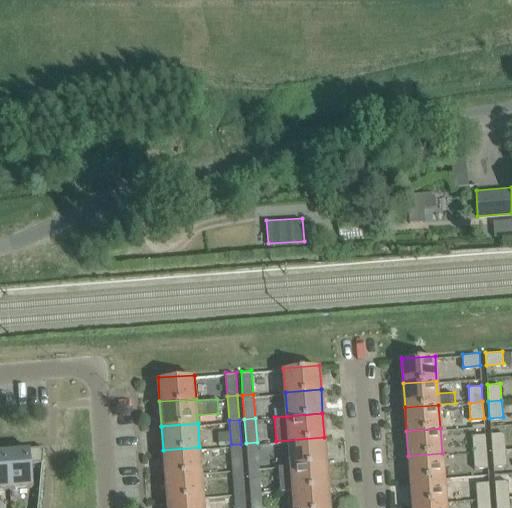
[(504,431),(490,432),(492,449),(505,448),(504,431)]
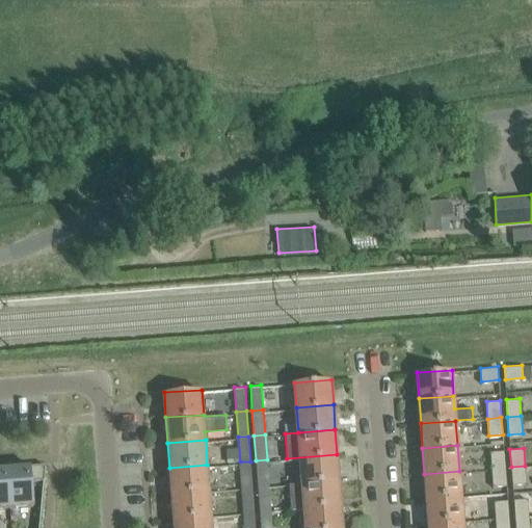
[(505,467),(504,449),(489,451),(491,468),(505,467)]
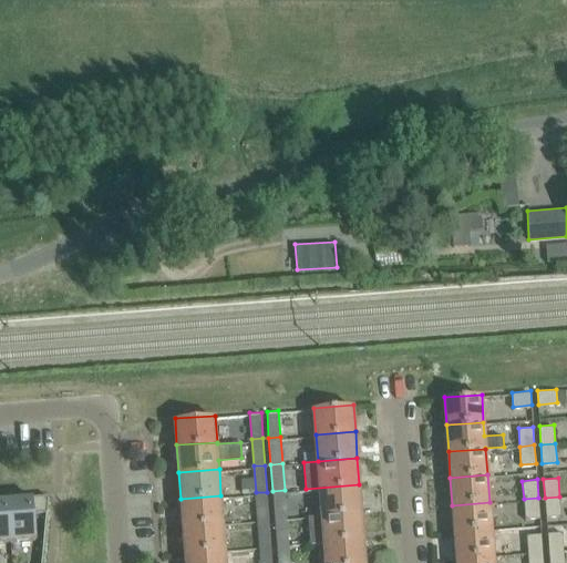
[(361,511),(359,484),(306,489),(320,488),(321,513),(308,514),(308,515),(361,511)]
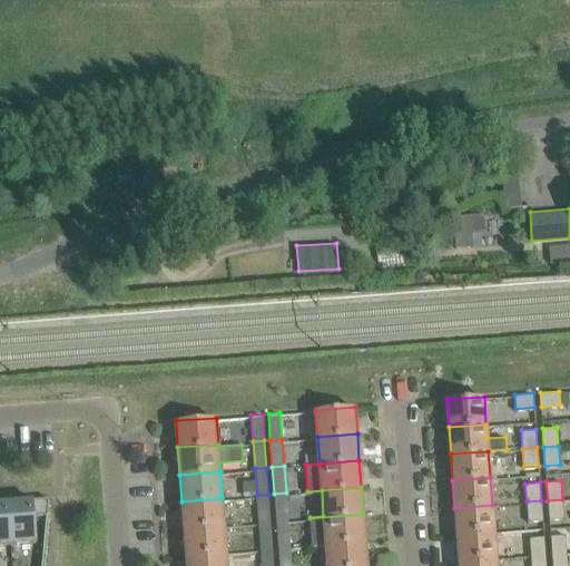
[(288,519),(286,493),(274,494),(276,520),(288,519)]
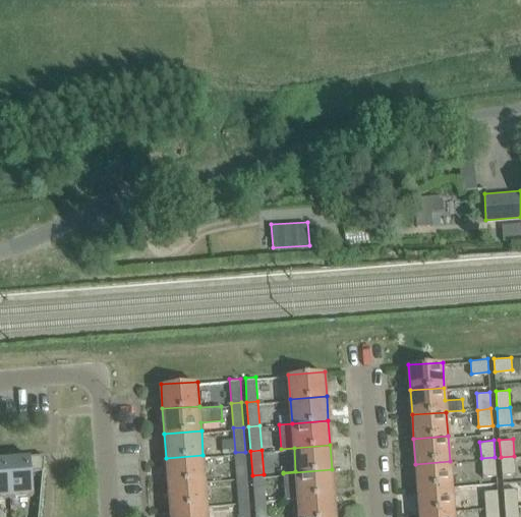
[(247,476),(245,452),(235,452),(236,477),(247,476)]
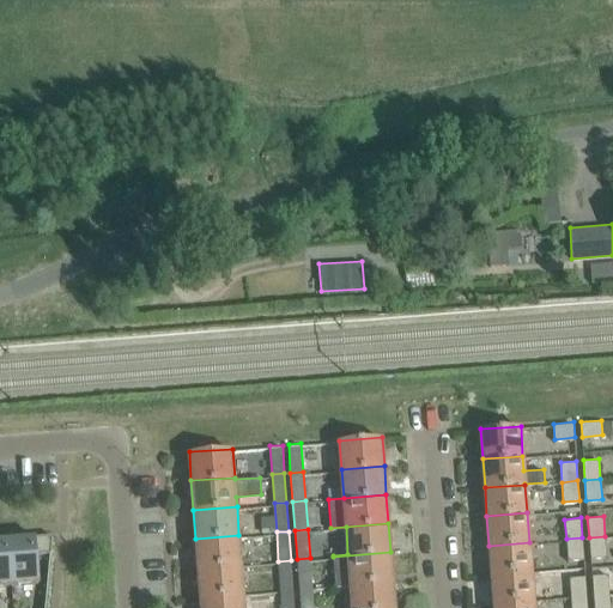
[(38,581),(36,553),(50,552),(52,534),(7,537),(11,582),(38,581)]
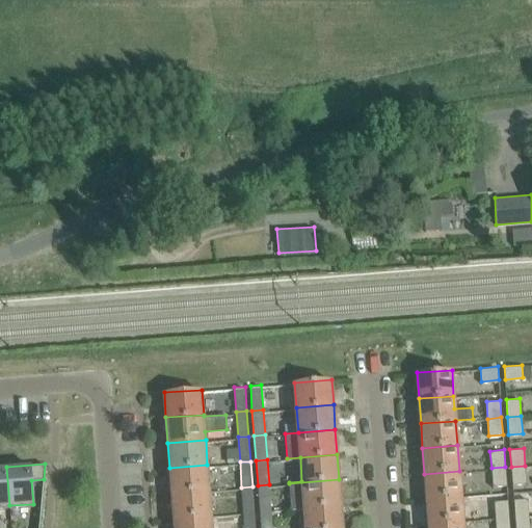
[(209,490),(207,465),(169,468),(171,493),(209,490)]
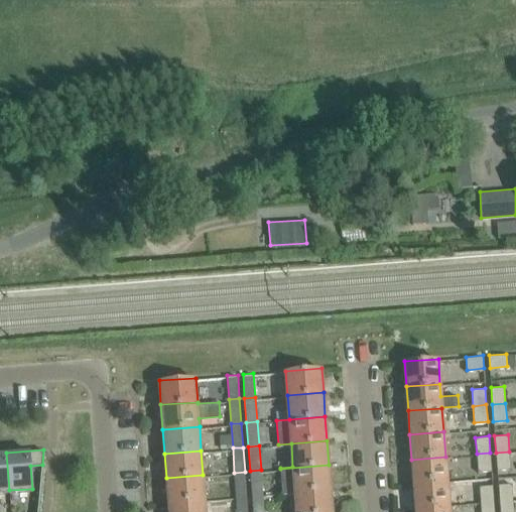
[(510,469),(509,452),(496,453),(497,470),(510,469)]
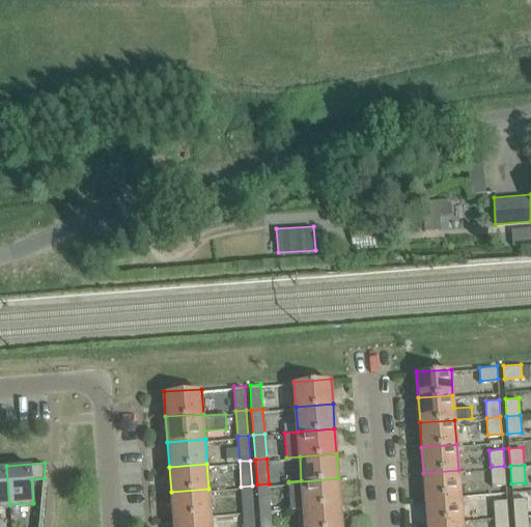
[(0,505),(9,504),(6,466),(0,466),(0,505)]
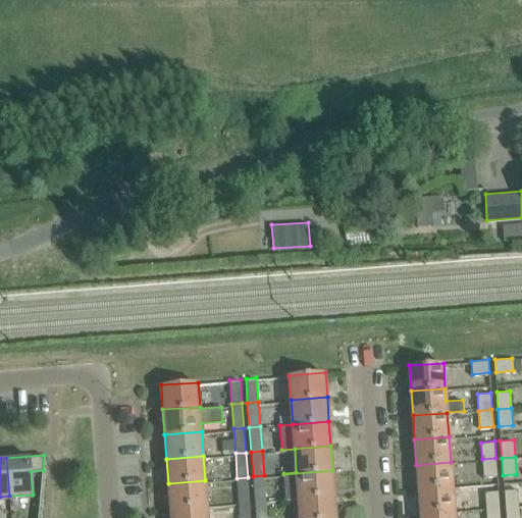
[(497,475),(496,458),(482,459),(483,476),(497,475)]
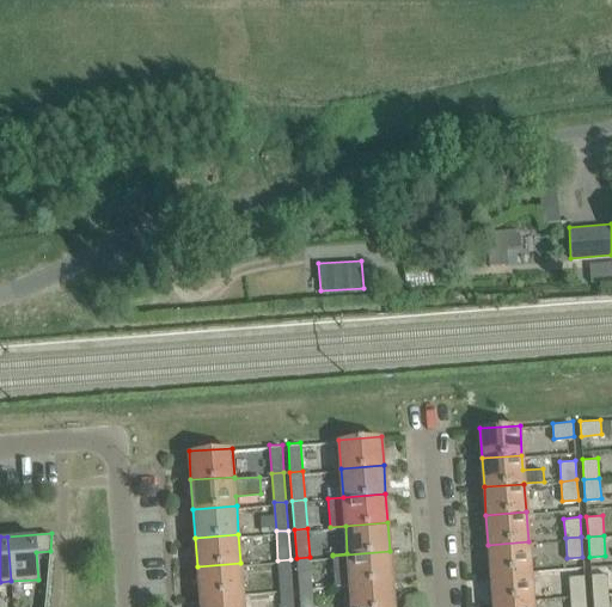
[(531,570),(528,541),(488,545),(490,574),(531,570)]
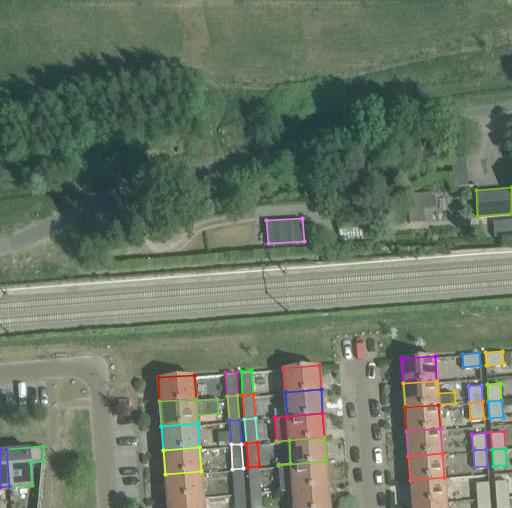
[(328,485),(326,461),(278,465),(280,489),(292,488),(328,485)]
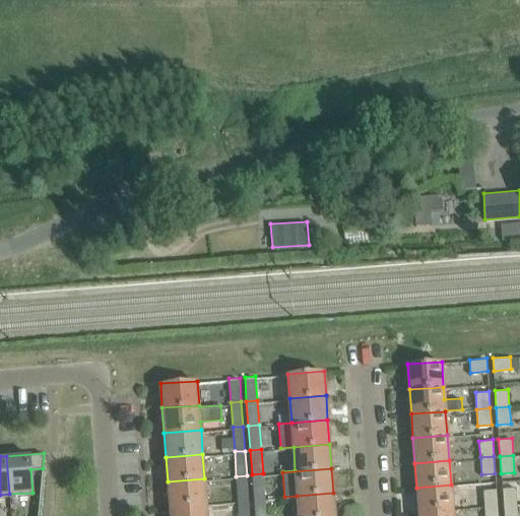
[(265,499),(263,473),(252,474),(254,499),(265,499)]
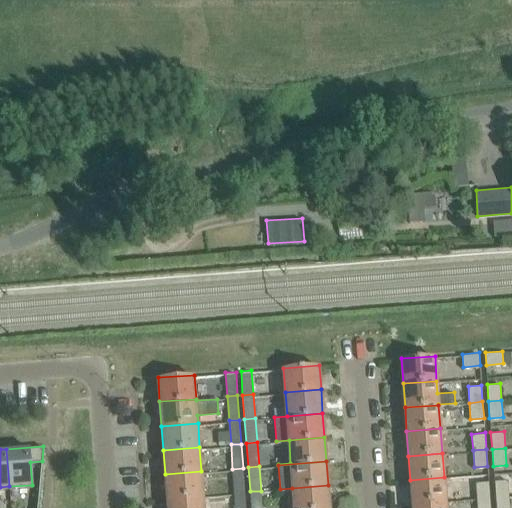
[(245,492),(243,468),(232,469),(234,493),(245,492)]
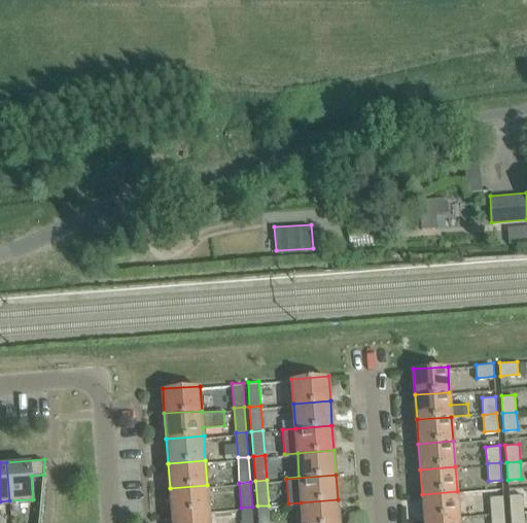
[(209,510),(207,485),(170,488),(172,513),(209,510)]
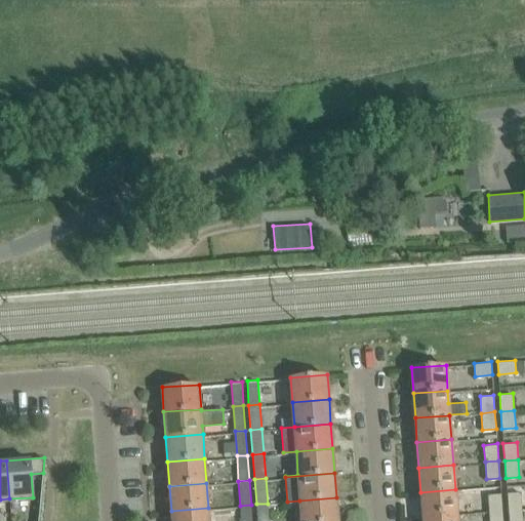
[(456,514),(455,489),(420,492),(422,517),(456,514)]
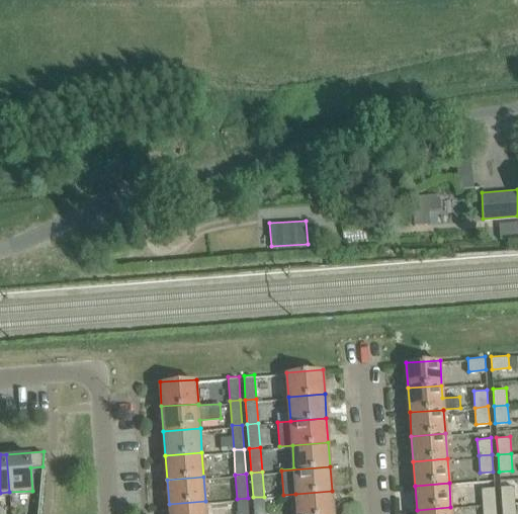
[(513,485),(500,486),(501,503),(515,502),(513,485)]
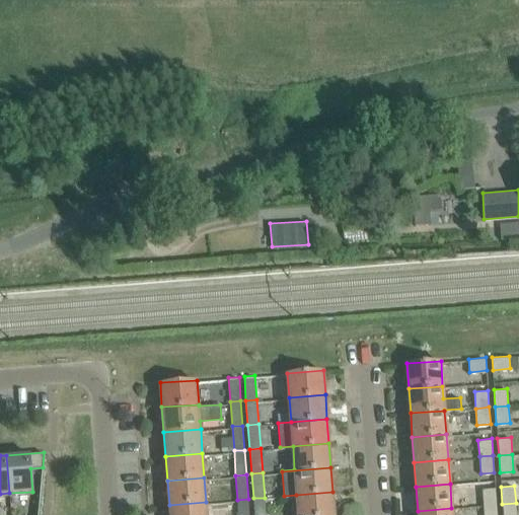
[(496,505),(495,487),(482,488),(483,506),(496,505)]
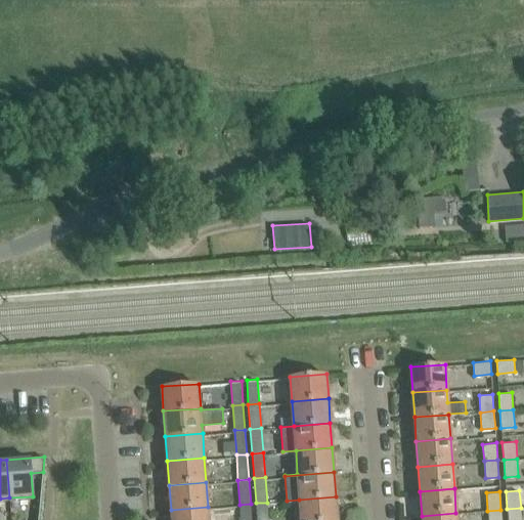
[(337,519),(336,496),(299,500),(300,519),(337,519)]
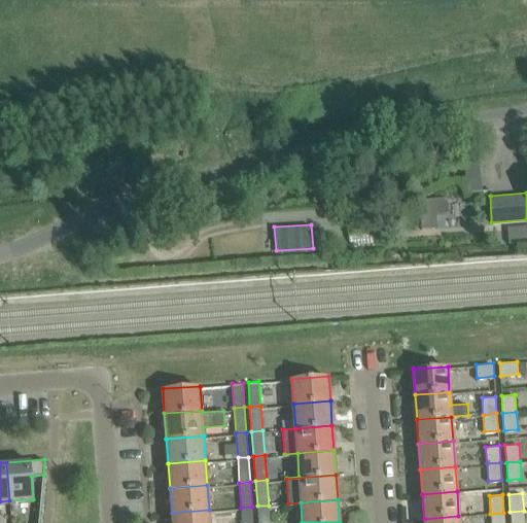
[(269,522),(269,506),(257,506),(258,522),(269,522)]
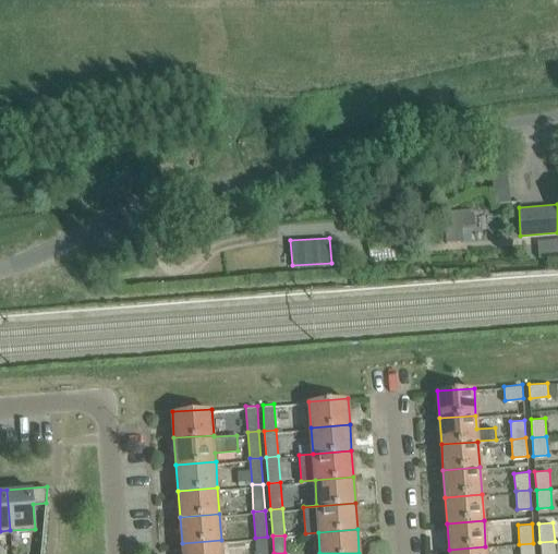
[(268,553),(267,537),(255,538),(256,553),(268,553)]
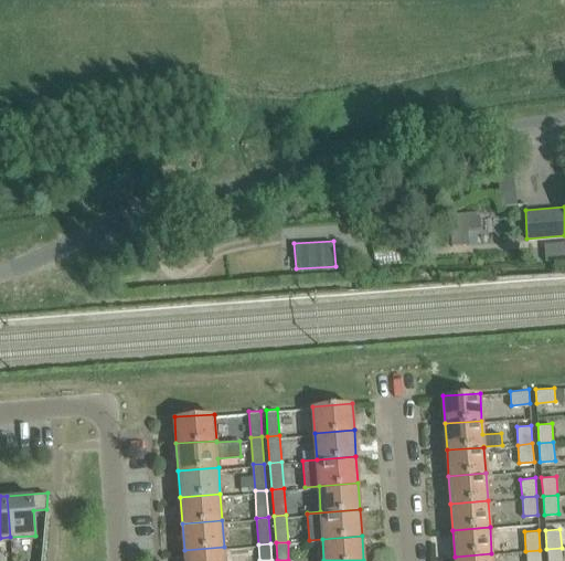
[(225,560),(224,547),(184,550),(184,560),(225,560)]
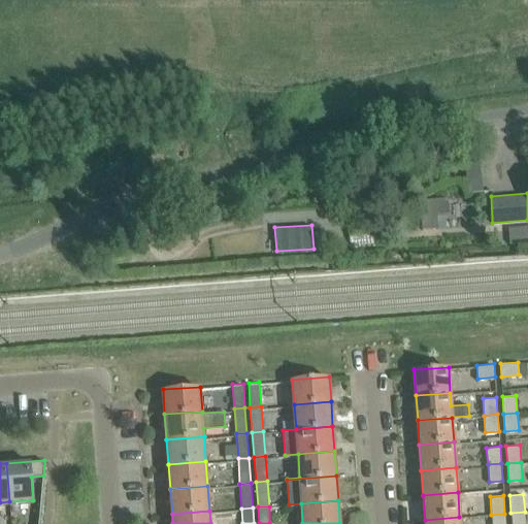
[(525,523),(525,512),(510,513),(512,523),(525,523)]
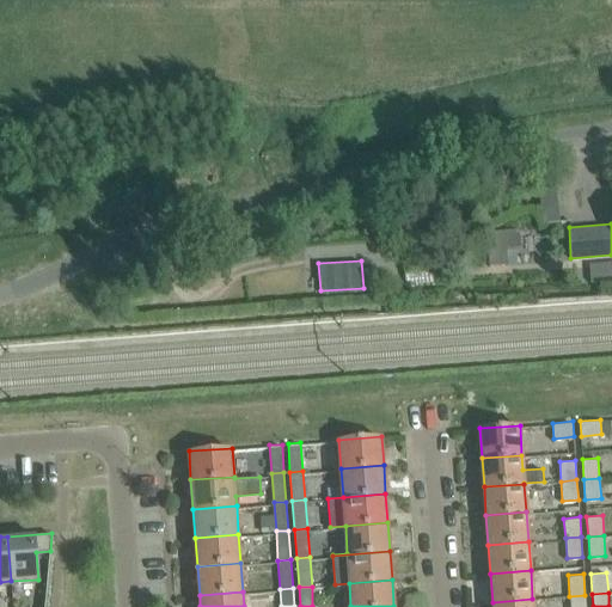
[(586,606),(585,595),(569,596),(569,606),(586,606)]
